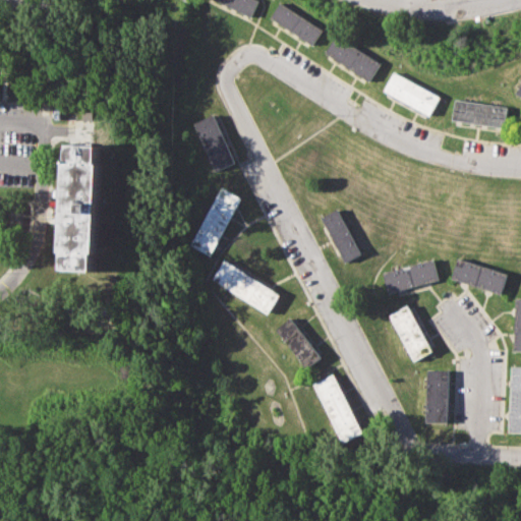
[(217,0),(251,16),(258,0),(217,0)]
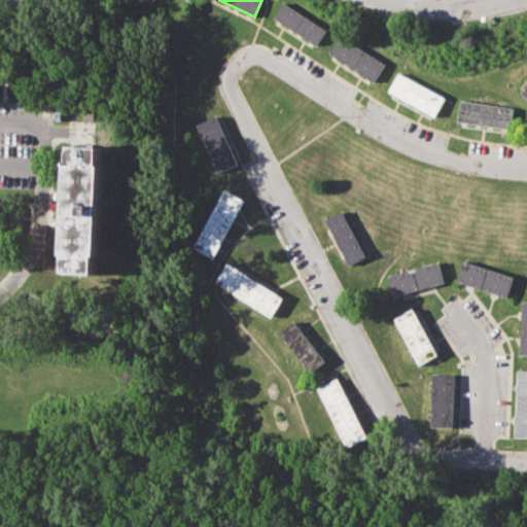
[(274,16),(284,0),(327,29),(317,44),(274,16)]
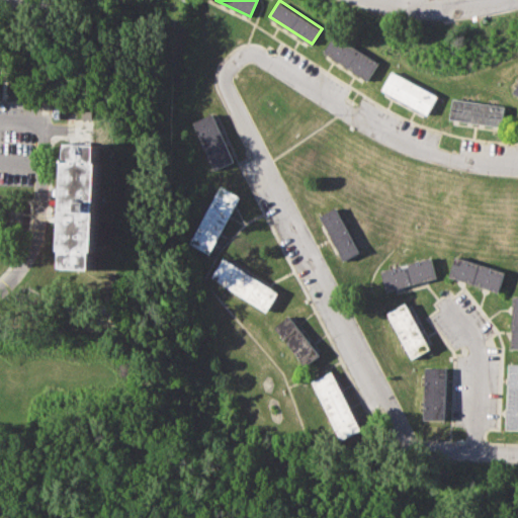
[(325,50),(336,33),(379,62),(368,79),(325,50)]
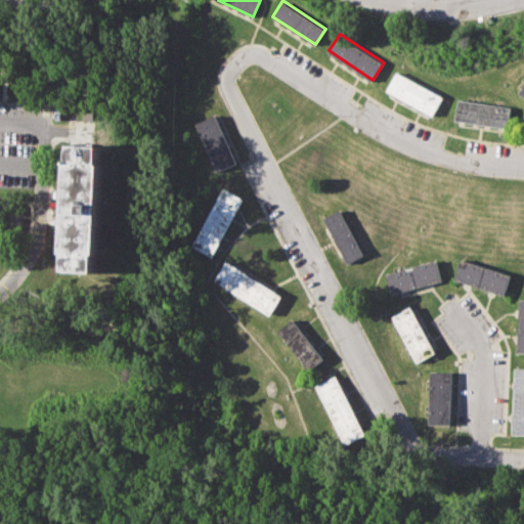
[(387,89),(398,70),(445,96),(434,115),(387,89)]
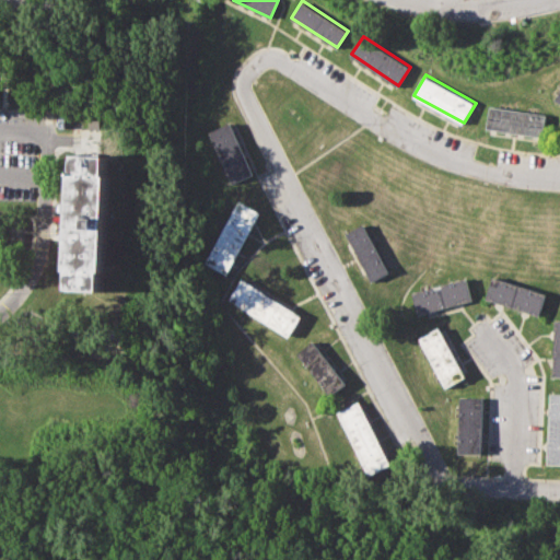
[(491,105),(547,114),(544,137),(487,128),(491,105)]
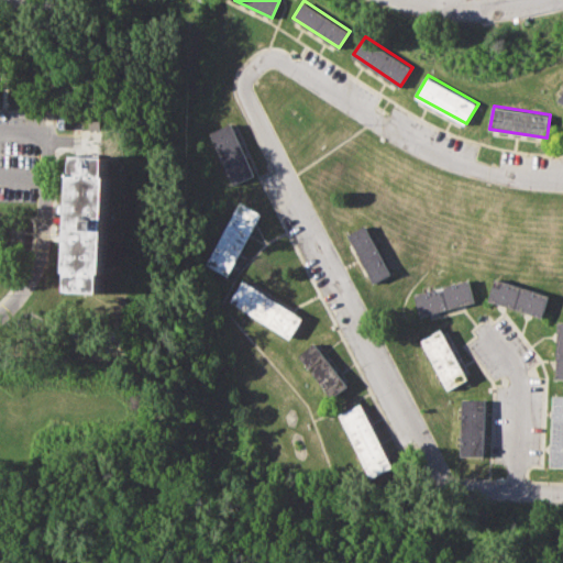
[(208,132),(229,122),(252,175),(231,184),(208,132)]
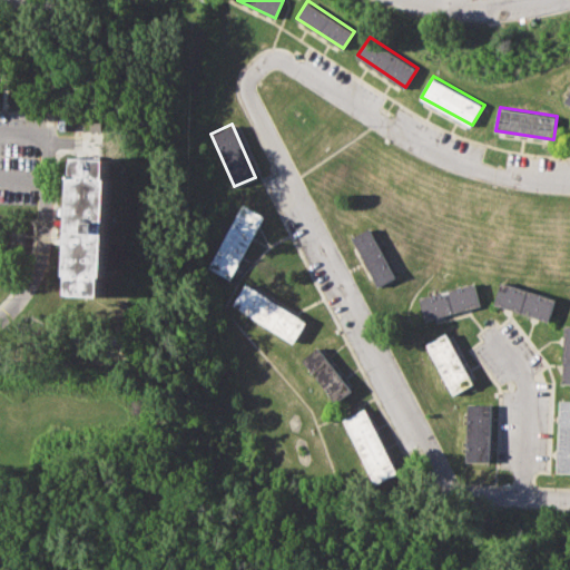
[(75,157),(109,158),(108,178),(110,178),(107,275),(102,275),(101,294),(71,293),(72,275),(68,275),(69,223),(71,173),(75,173),(75,157)]
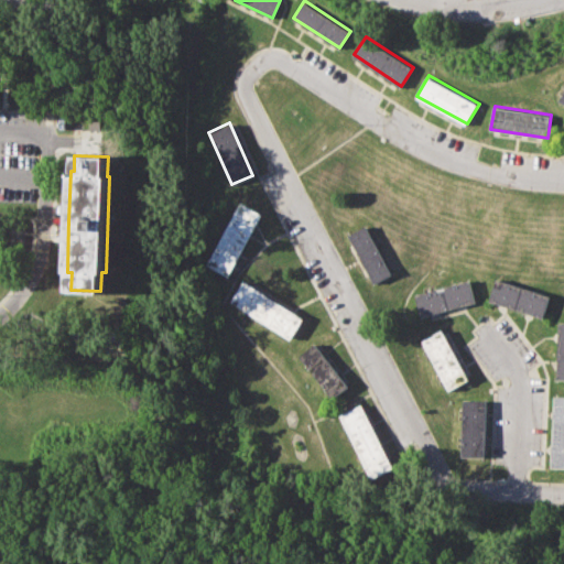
[(205,263),(240,202),(261,214),(226,275),(205,263)]
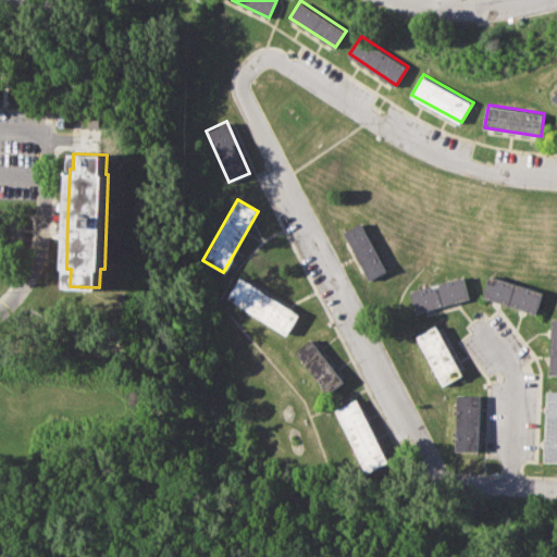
[(343,231),(361,222),(385,271),(368,280),(343,231)]
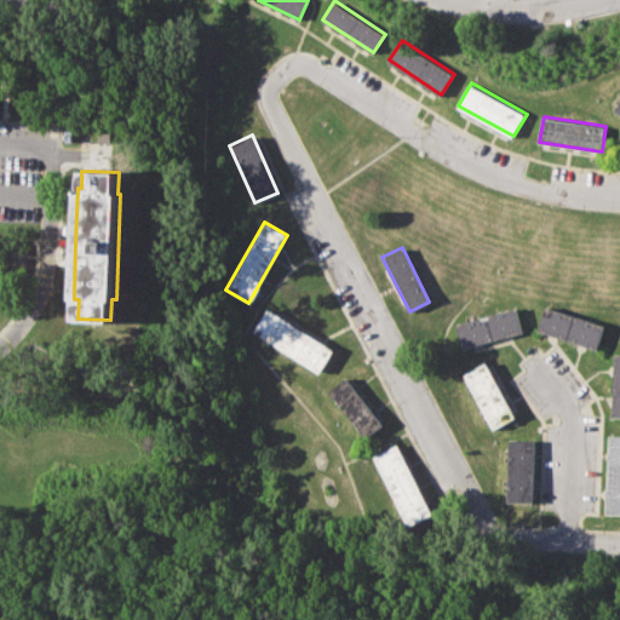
[(535,329),(543,305),(603,325),(596,349),(535,329)]
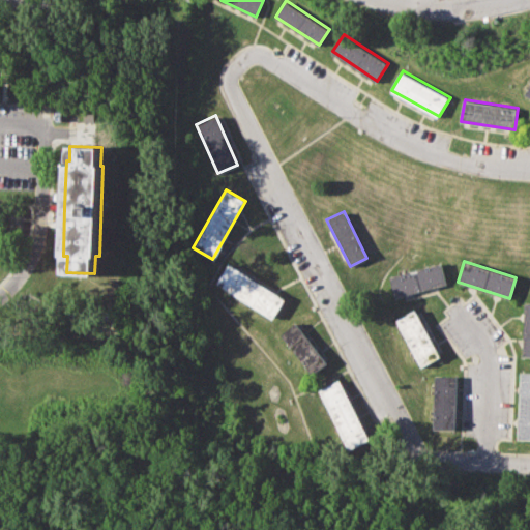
[(389,275),(440,262),(446,284),(394,297),(389,275)]
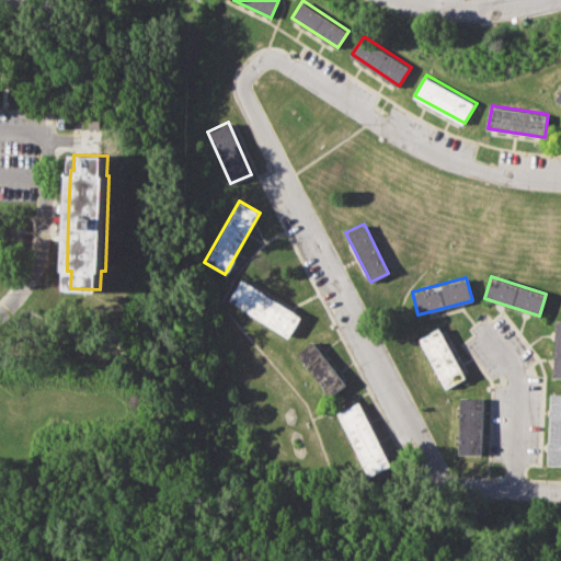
[(227,299),(240,278),(300,316),(287,336),(227,299)]
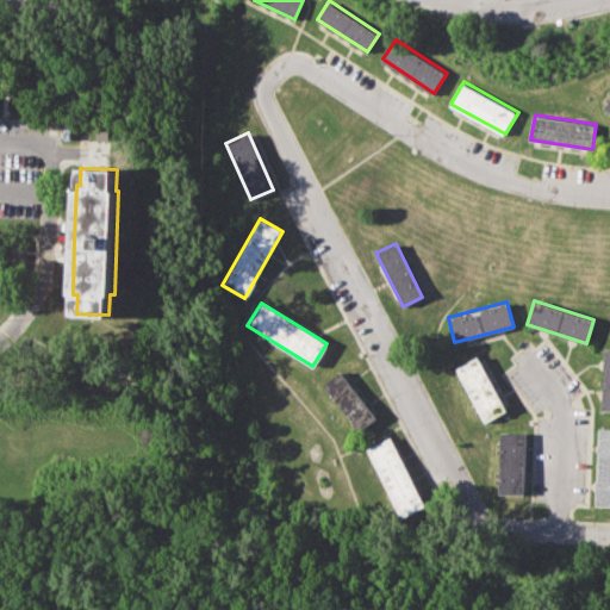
[(454,368),(477,355),(506,410),(484,422),(454,368)]
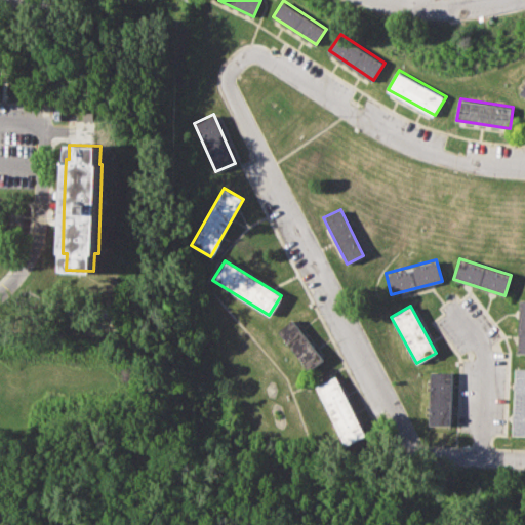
[(276,330),(291,319),(323,360),(308,371),(276,330)]
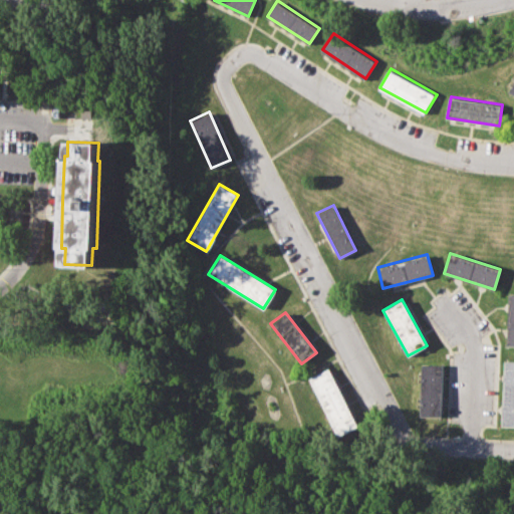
[(504,360),(513,360),(513,426),(502,426),(504,360)]
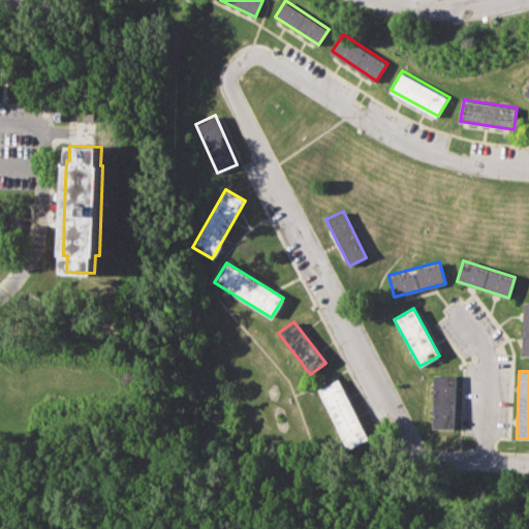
[(433,374),(456,375),(454,430),(431,429),(433,374)]
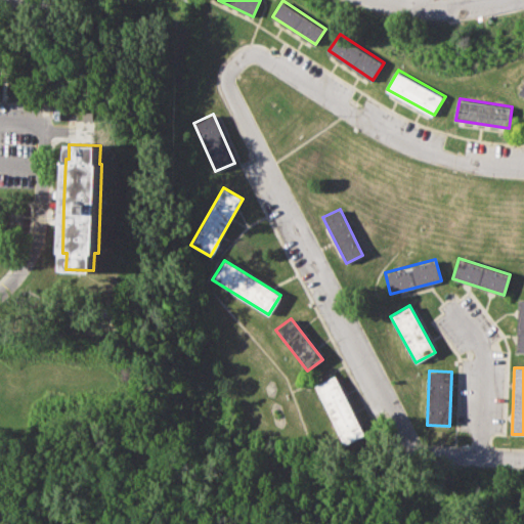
[(313,386),(334,375),(365,434),(345,444),(313,386)]
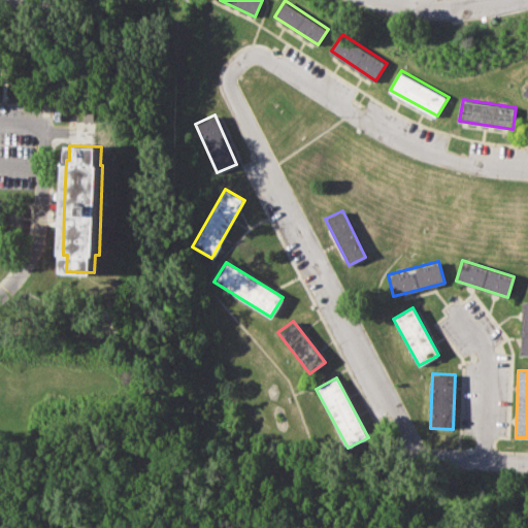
All buildings are outlined.
